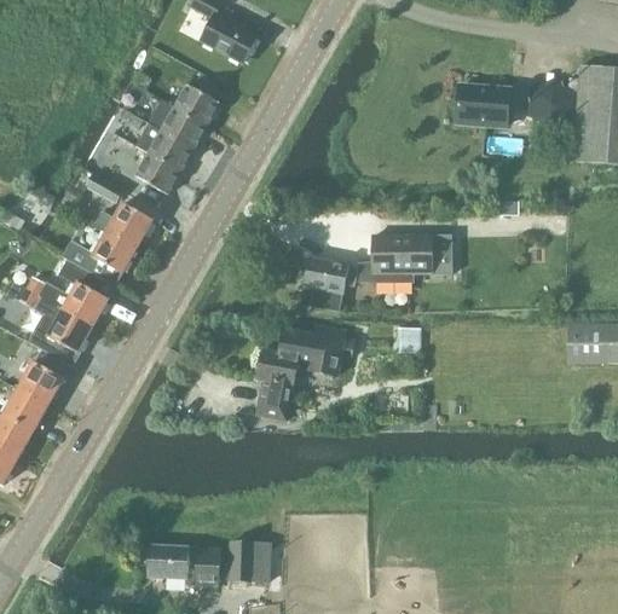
[(192,0),(190,5),(212,16),(200,39),(242,62),(256,35),(241,27),(244,19),(219,6),(221,1),(219,0),(192,0)]
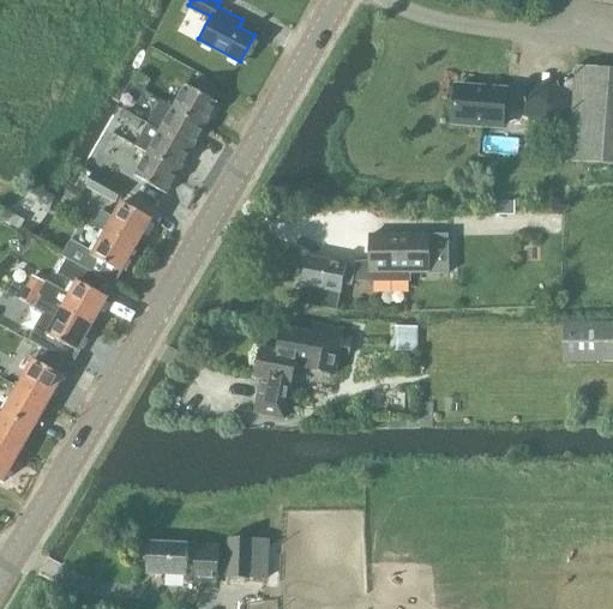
[(612,161),(612,65),(576,62),(568,158),(612,161)]
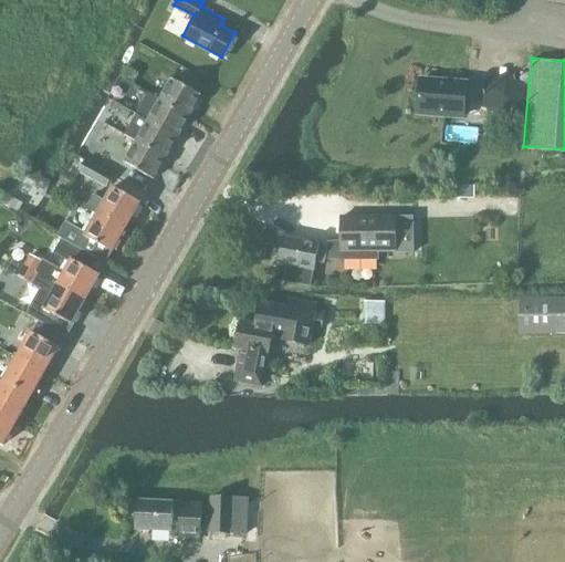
[(427,103),(473,106),(475,73),(429,70),(427,103)]
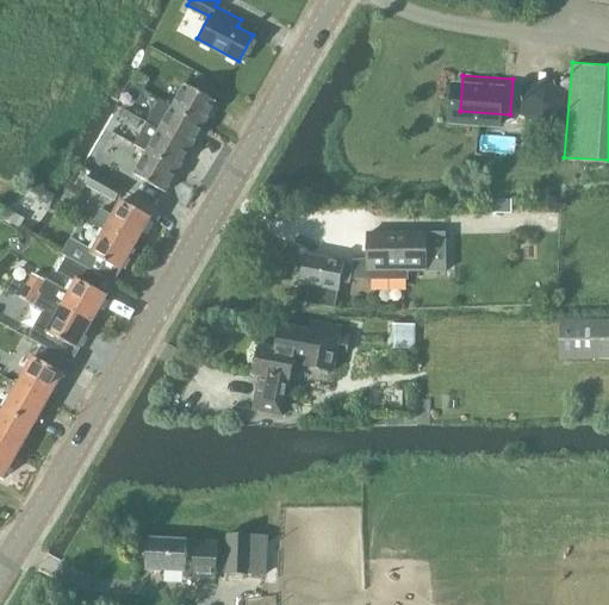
[(155,91),(135,80),(126,93),(148,105),(155,91)]
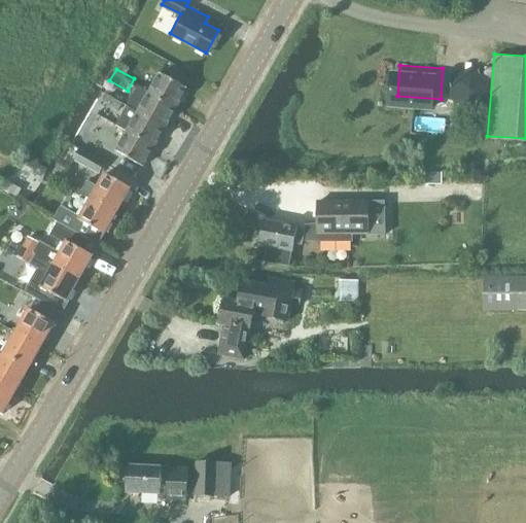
[(147,91),(175,106),(186,86),(159,71),(147,91)]
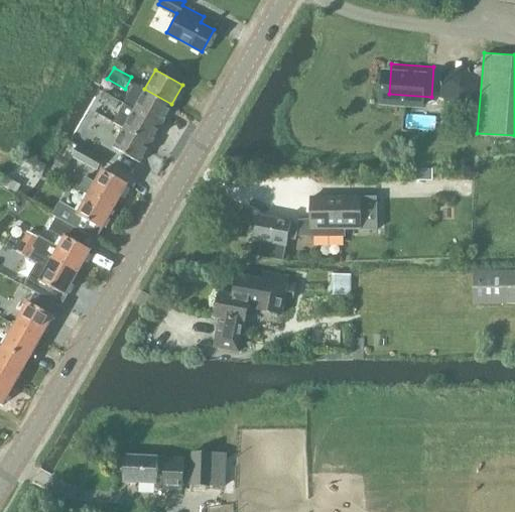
[(160,123),(171,104),(144,89),(134,108),(160,123)]
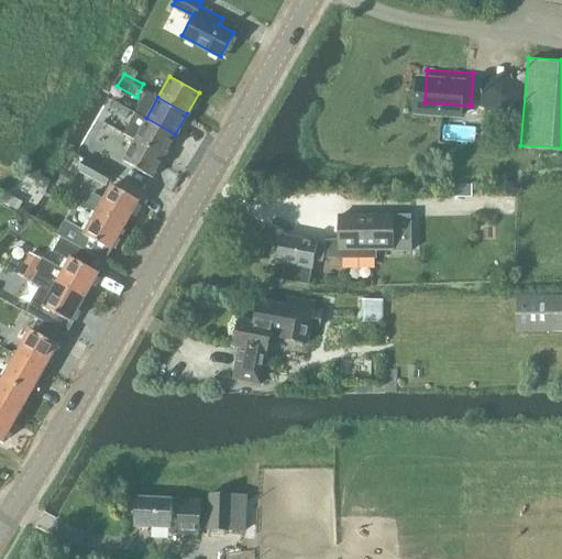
[(175,134),(146,118),(136,111),(125,130),(127,131),(125,133),(164,154),(175,134)]
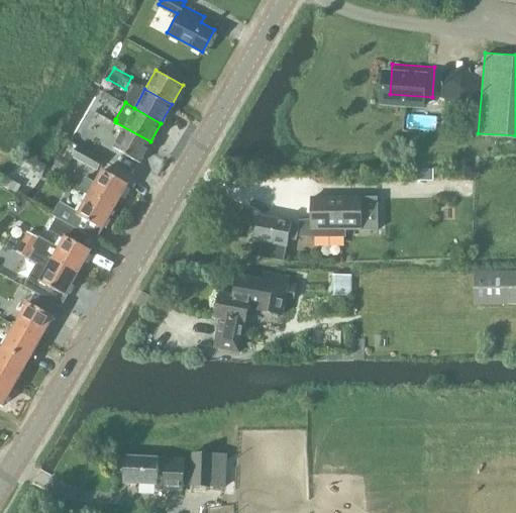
[(112,160),(118,149),(139,162),(150,141),(115,122),(111,131),(118,135),(115,141),(86,125),(77,139),(112,160)]
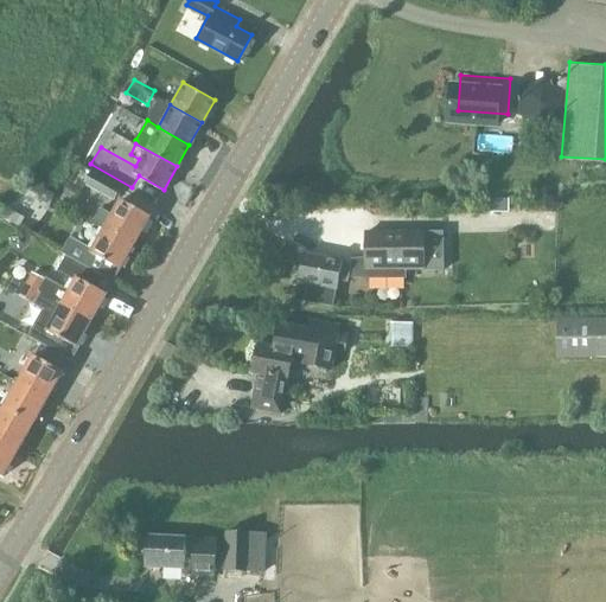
[(119,186),(89,170),(83,181),(113,197),(119,186)]
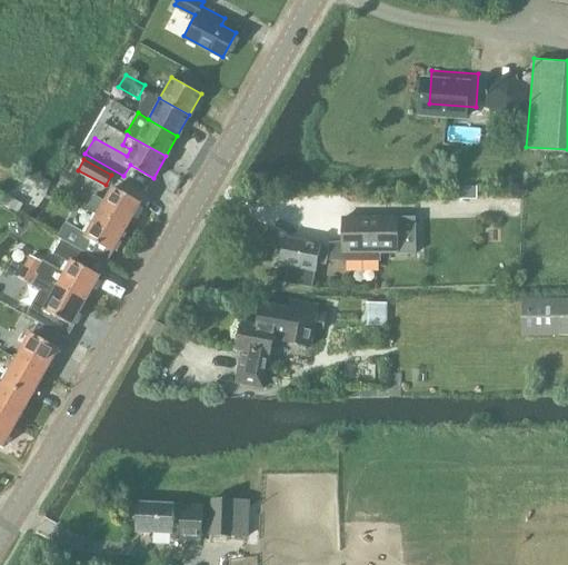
[(98,210),(126,226),(140,201),(112,186),(105,198),(96,192),(89,205),(98,210)]
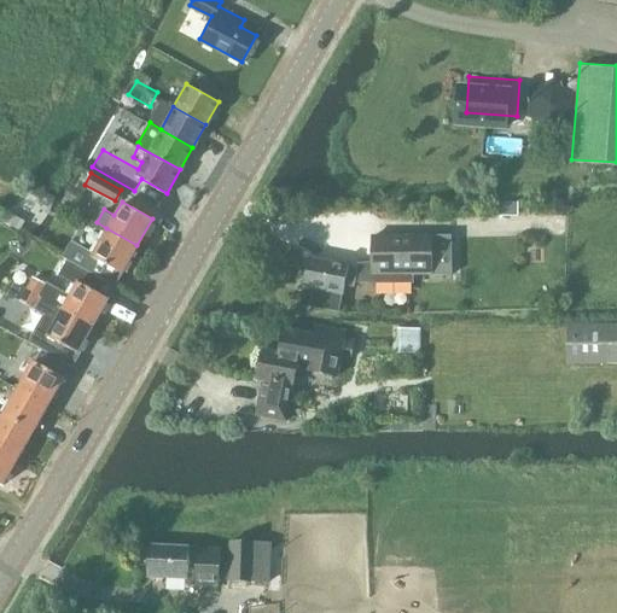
[(67,257),(115,285),(121,272),(137,245),(106,228),(94,250),(71,237),(62,254),(67,257)]
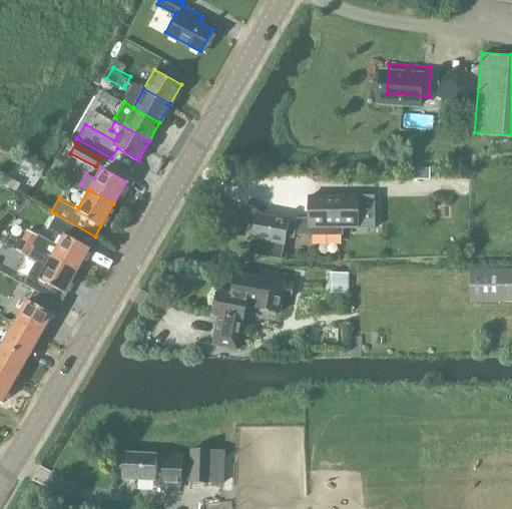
[(286,230),(294,231),(319,231),(319,225),(375,225),(375,193),(309,193),(309,219),(297,219),(257,212),(254,222),(251,224),(250,229),(252,233),(252,236),(259,237),(257,251),(281,257),(284,242),(286,230)]
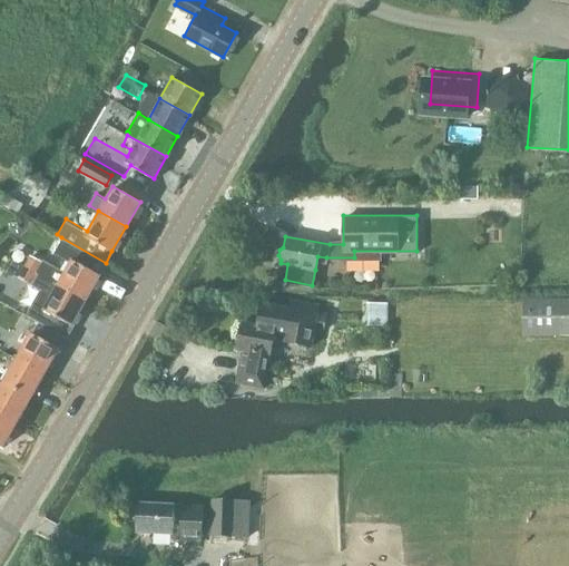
[(42,257),(41,260),(30,254),(23,264),(57,283),(86,299),(99,274),(106,263),(61,237),(54,251),(70,261),(65,270),(42,257)]
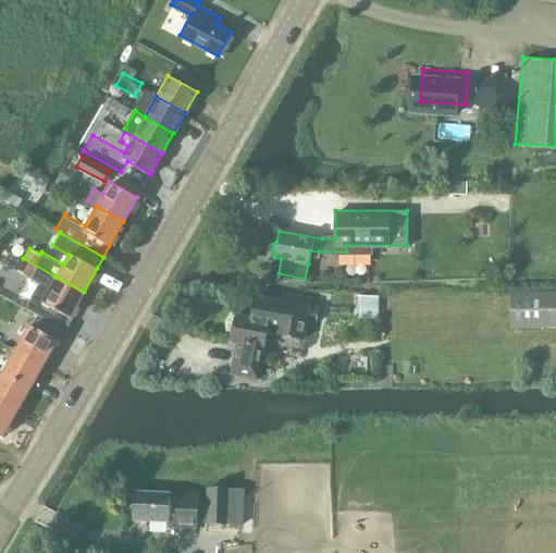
[(84,292),(56,277),(23,258),(17,269),(40,281),(32,295),(70,317),(84,292)]
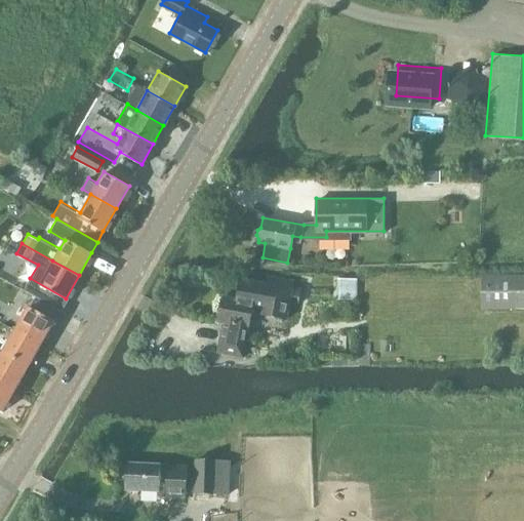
[(523,271),(481,272),(481,307),(523,306),(523,271)]
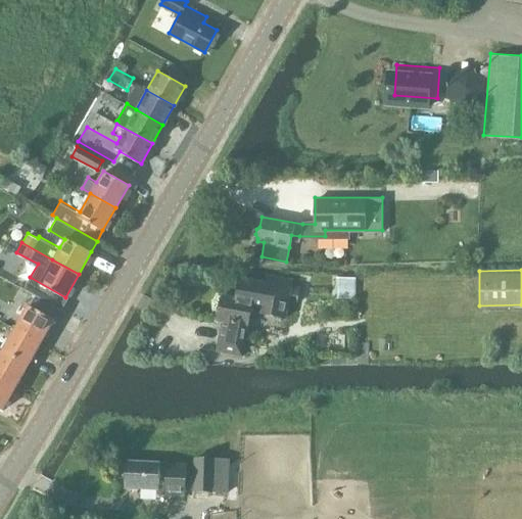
[(335,295),(354,295),(354,275),(335,275),(335,295)]
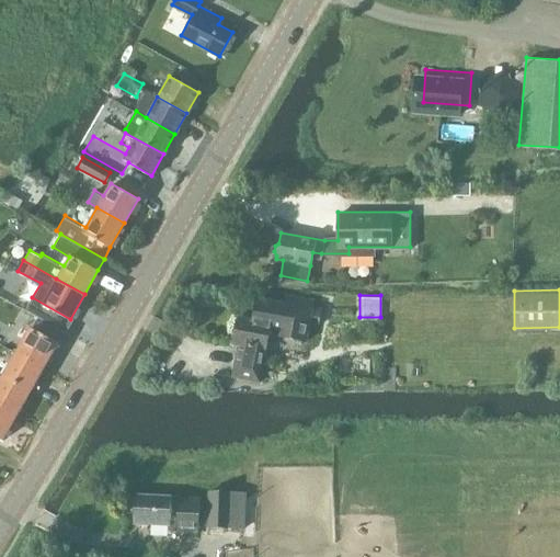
[(232,374),(261,378),(270,334),(307,340),(312,314),(320,315),(322,305),(258,296),(253,317),(238,316),(232,348),(238,349),(232,374)]
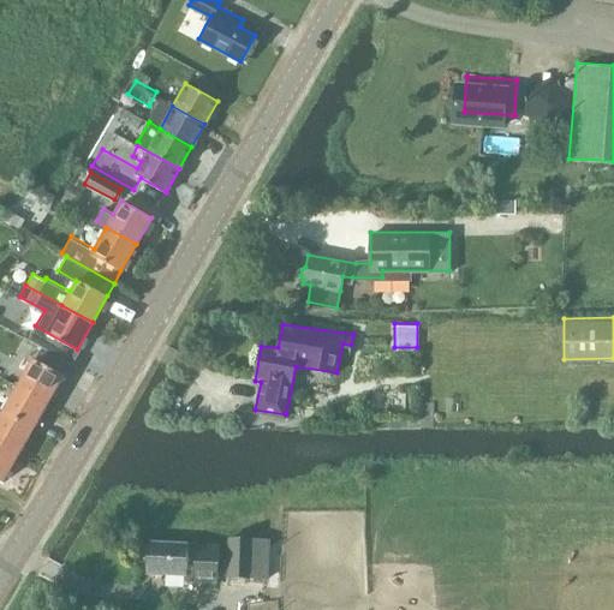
[(33,358),(17,384),(47,401),(63,375),(33,358)]
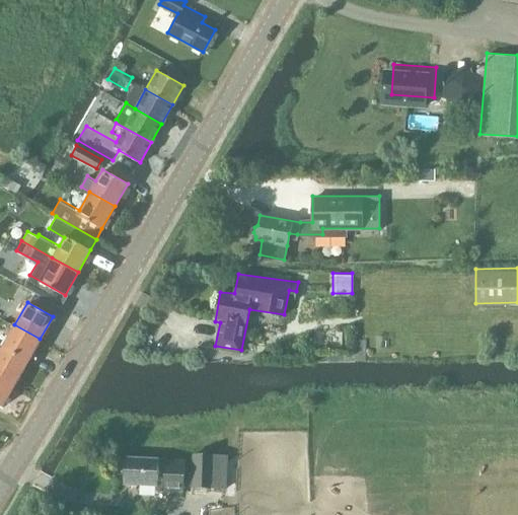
[(2,347),(27,361),(40,339),(14,324),(2,347)]
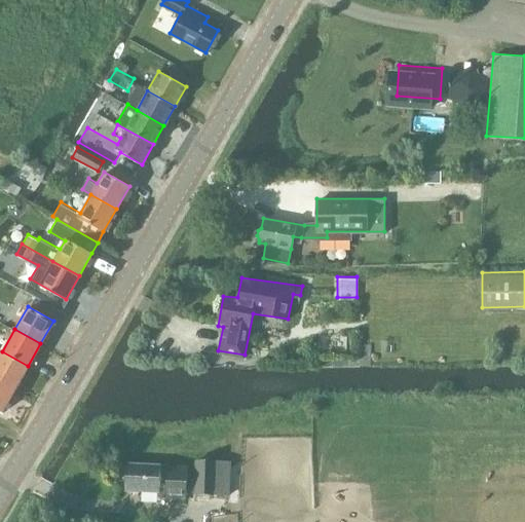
[(2,351),(0,355),(0,379),(15,387),(28,366),(2,351)]
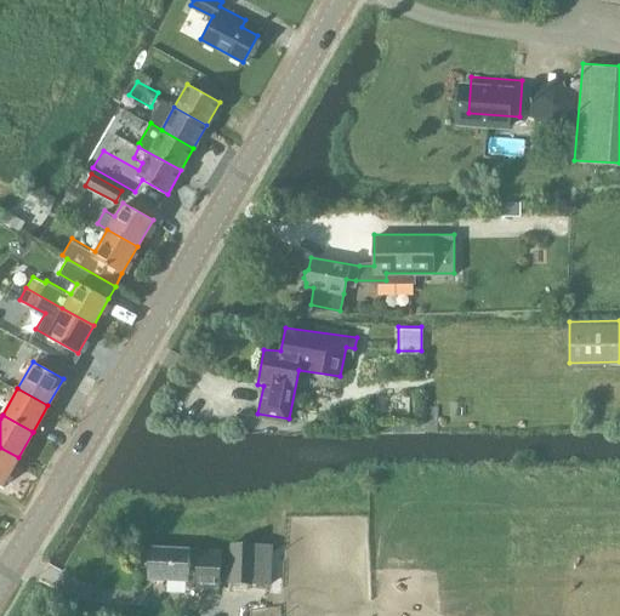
[(0,484),(3,485),(18,457),(0,448),(0,484)]
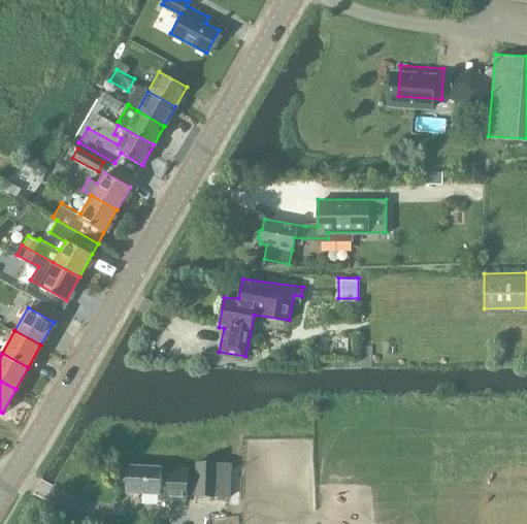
[(196,471),(187,471),(188,467),(127,464),(126,491),(159,492),(159,496),(186,498),(187,485),(196,486),(195,492),(228,493),(230,462),(197,461),(196,471)]
